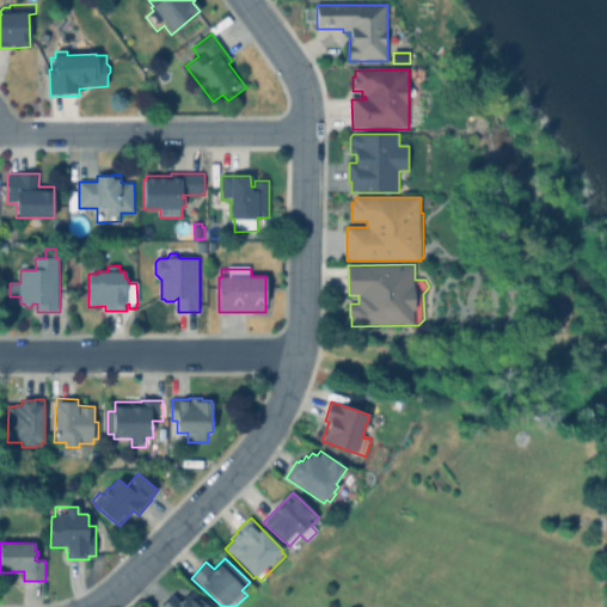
[(192,592),(207,606),(160,606),(172,595),(179,602),(185,596),(186,598),(192,592)]
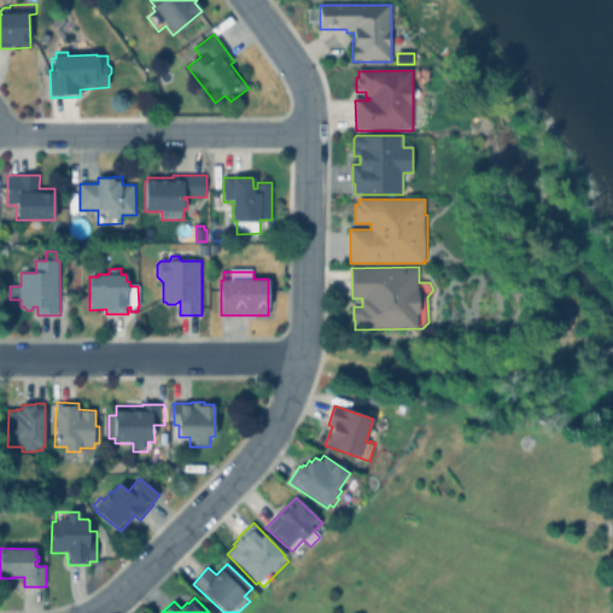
All buildings are outlined.
